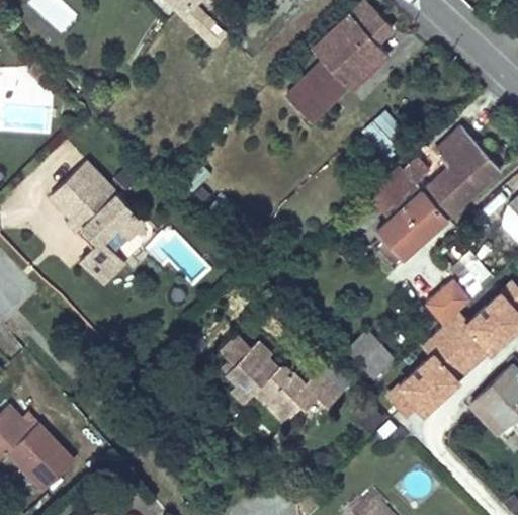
[(173,8),(177,12),(203,38),(214,26),(192,4),(199,4),(202,0),(166,0),(169,2),(171,0),(175,4),(173,8)]
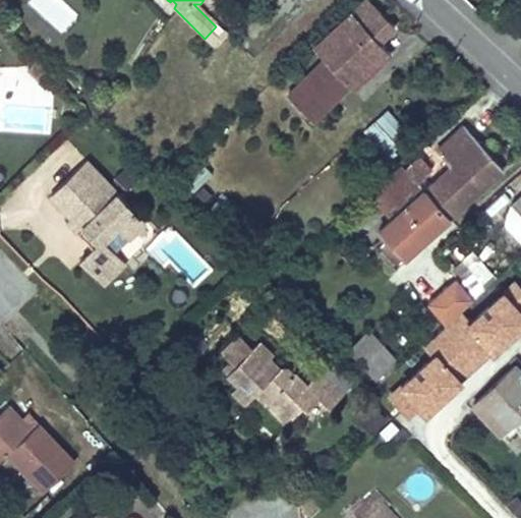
[(392,55),(380,43),(395,29),(368,0),(365,1),(315,49),(326,61),(288,97),(312,122),(349,87),(353,92),(392,55)]
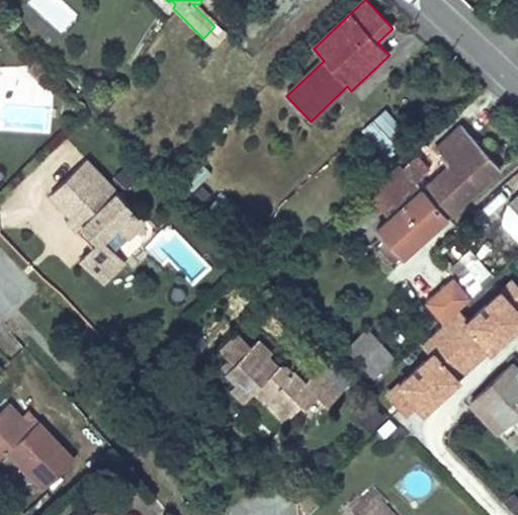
[(225,36),(214,26),(203,38),(213,49),(225,36)]
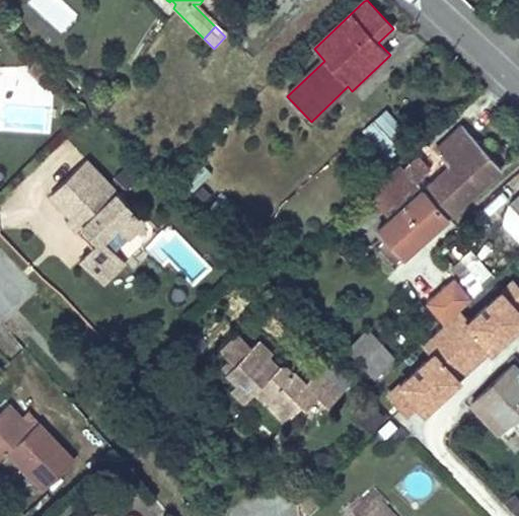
[(51,74),(39,61),(29,69),(42,82),(51,74)]
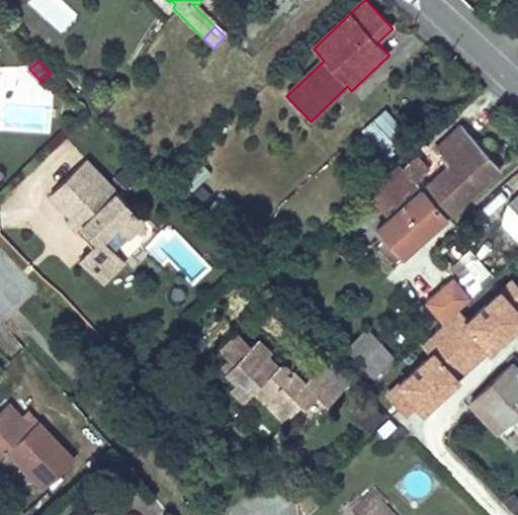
[(403,130),(385,110),(374,120),(392,140),(403,130)]
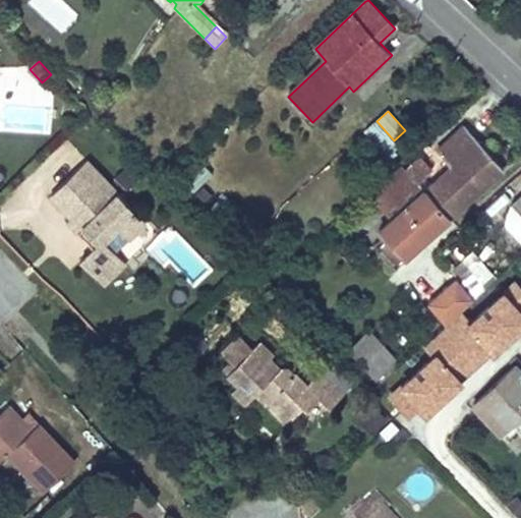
[(395,145),(375,122),(364,132),(384,154),(395,145)]
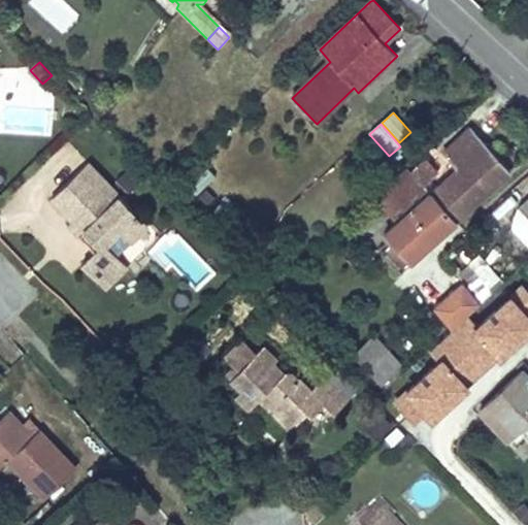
[(510,173),(471,130),(442,155),(457,171),(431,194),(457,222),(510,173)]
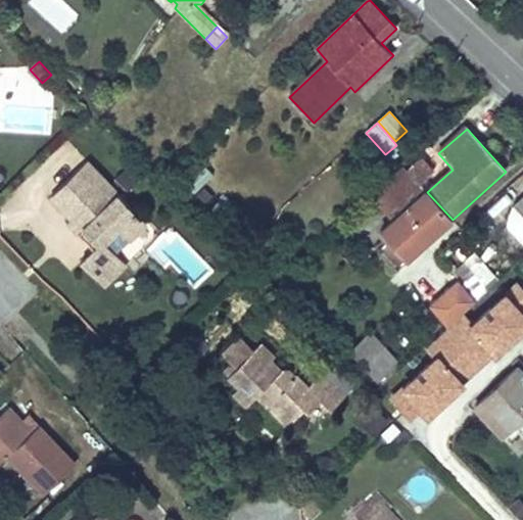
[(433,173),(420,158),(406,170),(421,185),(433,173)]
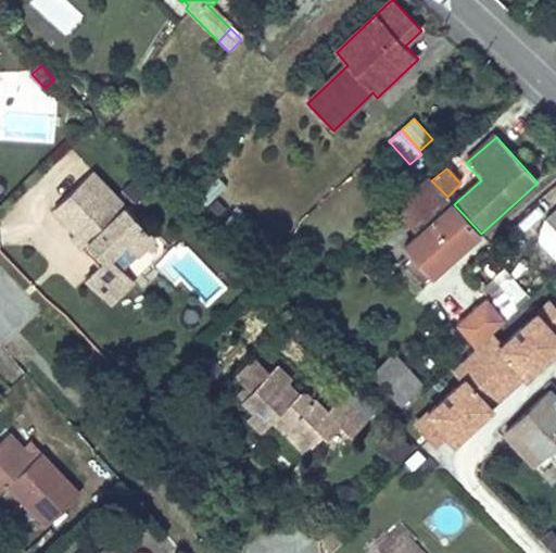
[(54,210),(77,233),(81,238),(85,236),(91,242),(89,244),(105,262),(100,266),(87,279),(112,304),(135,283),(123,271),(111,259),(126,243),(138,256),(156,238),(92,173),(54,210)]
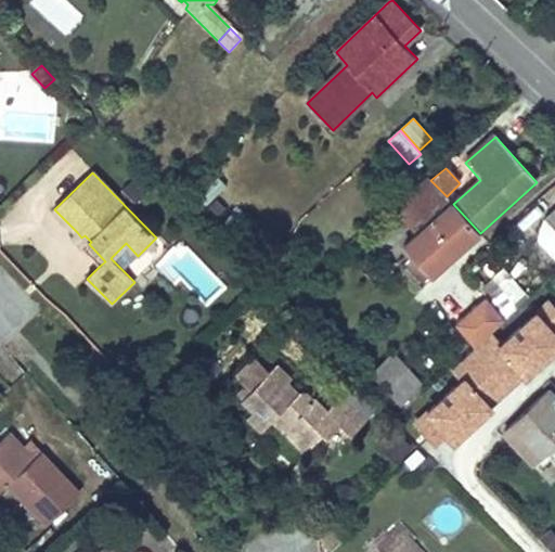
[(430,180),(429,178),(394,208),(418,236),(404,248),(413,256),(402,265),(423,289),(435,278),(433,276),(480,233),(453,204),(447,196),(430,180)]
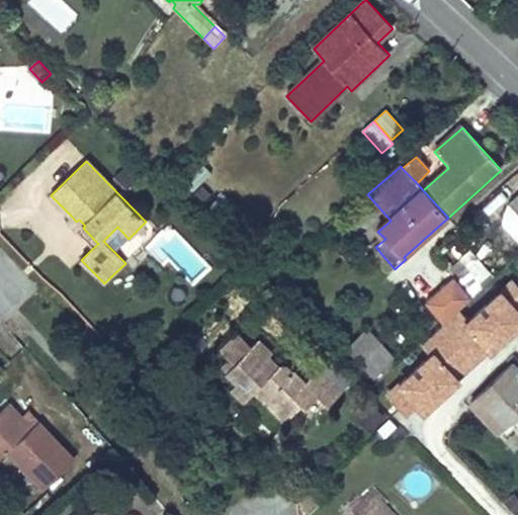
[(517,194),(508,204),(517,215),(517,194)]
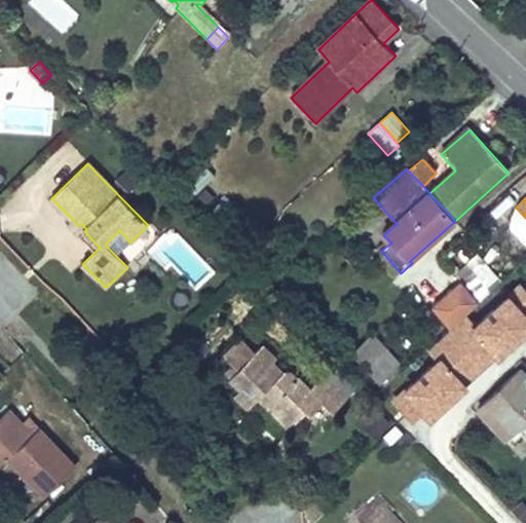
[(77,225),(73,220),(68,224),(95,252),(100,248),(84,231),(86,229),(80,223),(77,225)]
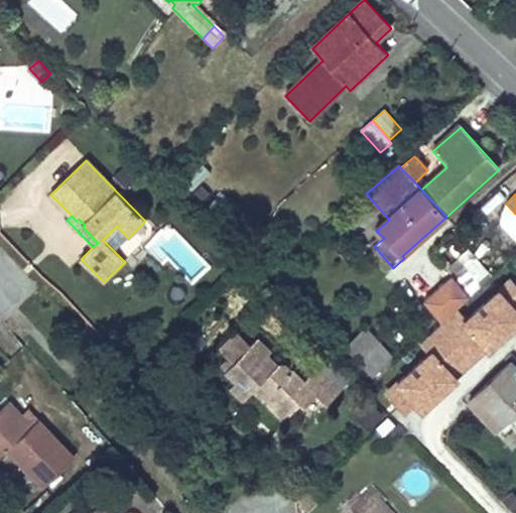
[(114,251),(128,238),(117,226),(103,240),(114,251)]
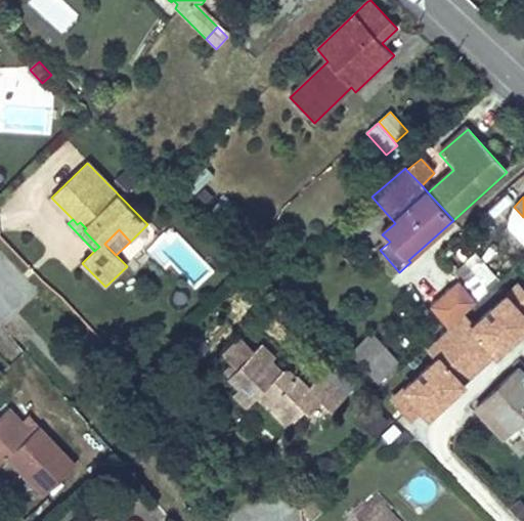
[(483,296),(466,276),(459,283),(476,303),(483,296)]
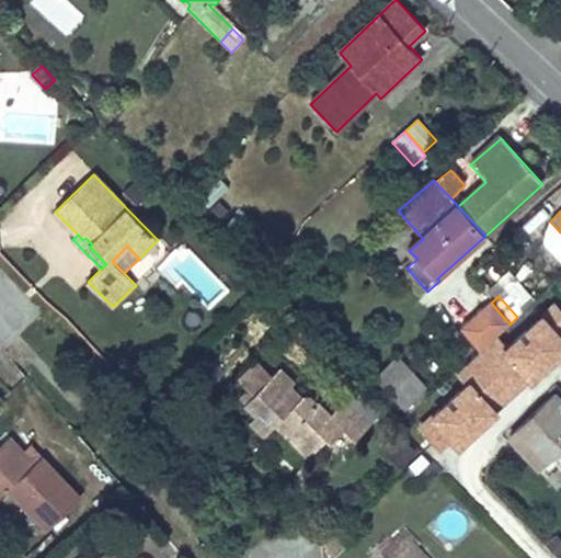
[(510,325),(491,303),(460,329),(480,351),(510,325)]
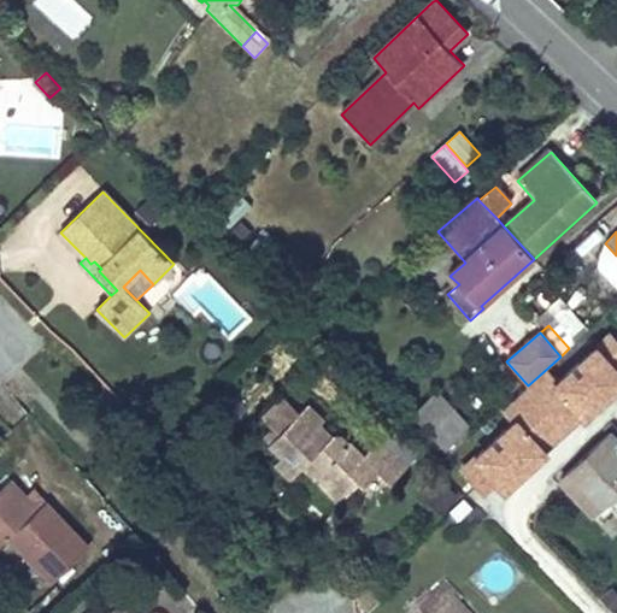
[(616,382),(595,358),(548,400),(576,431),(581,436),(616,402),(616,382)]
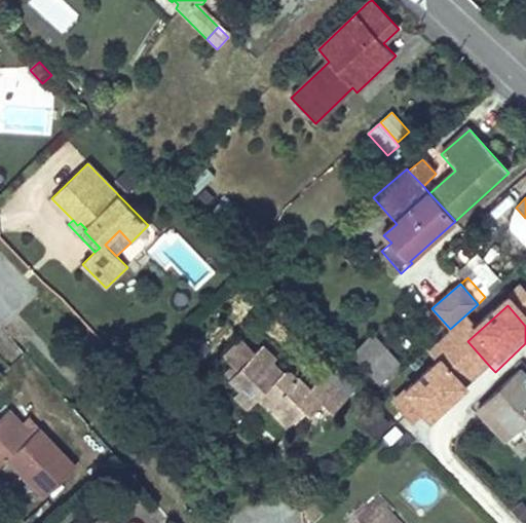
[(431,355),(465,391),(491,368),(467,341),(458,331),(431,355)]
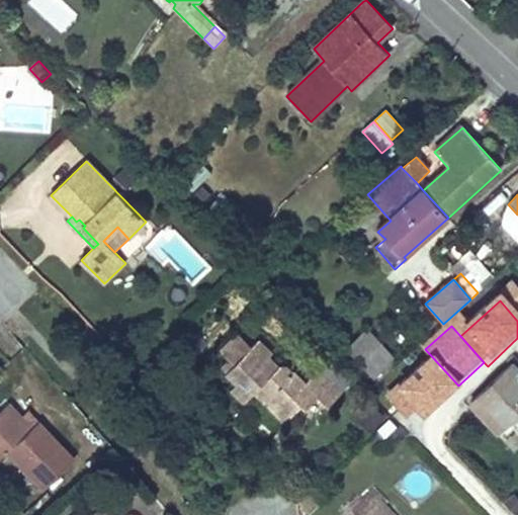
[(394,359),(365,329),(345,348),(373,378),(394,359)]
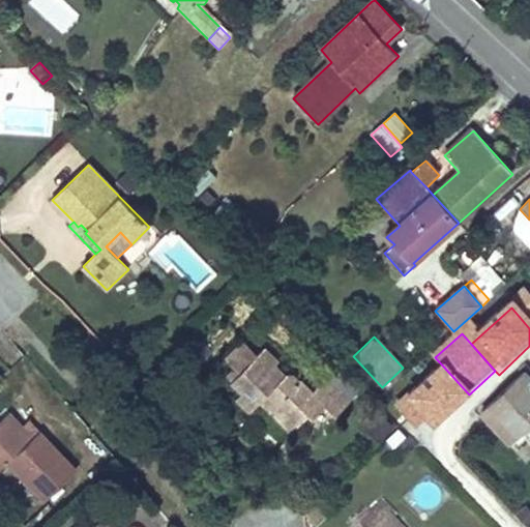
[(285,376),(274,367),(277,363),(264,350),(258,356),(244,343),(226,361),(235,370),(228,378),(242,392),(237,399),(251,411),(260,402),(292,432),(308,415),(312,419),(325,406),(335,416),(350,402),(326,378),(313,392),(299,381),(298,382),(292,376),(285,376)]
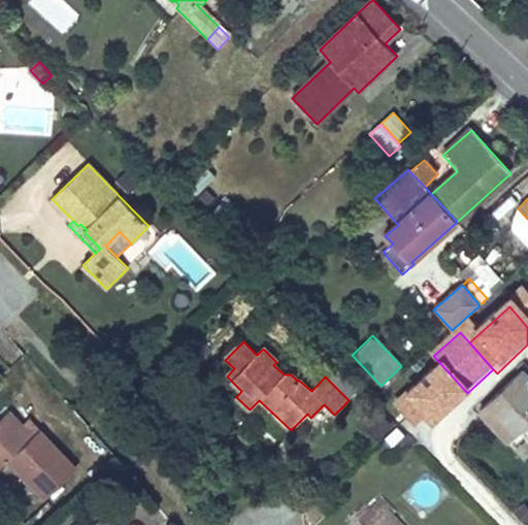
[(468,401),(439,370),(403,403),(431,434),(468,401)]
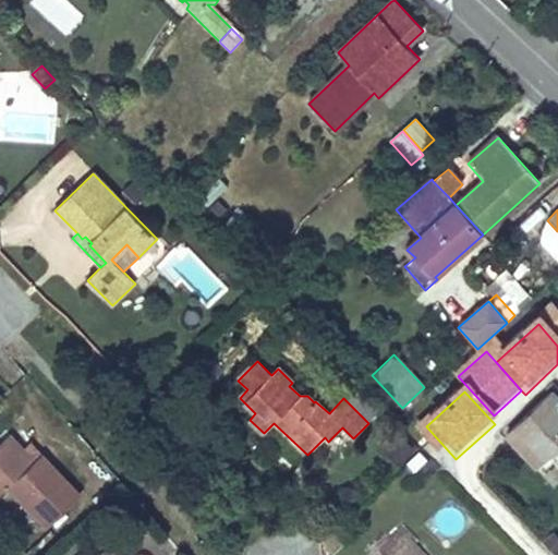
[(557,444),(557,398),(552,393),(507,435),(536,466),(557,444)]
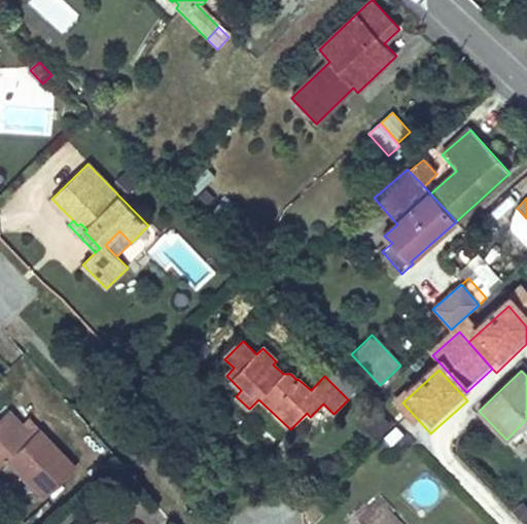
[(376,439),(390,424),(377,410),(362,424),(376,439)]
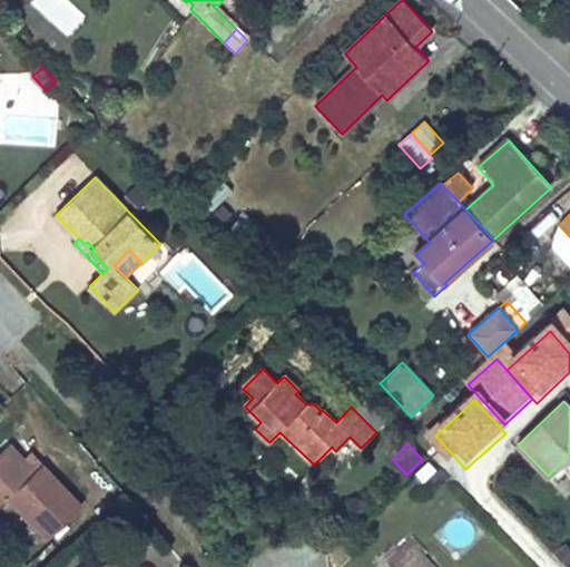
[(84,507),(43,466),(36,472),(26,481),(17,472),(26,463),(9,446),(0,455),(0,507),(9,498),(49,539),(84,507)]
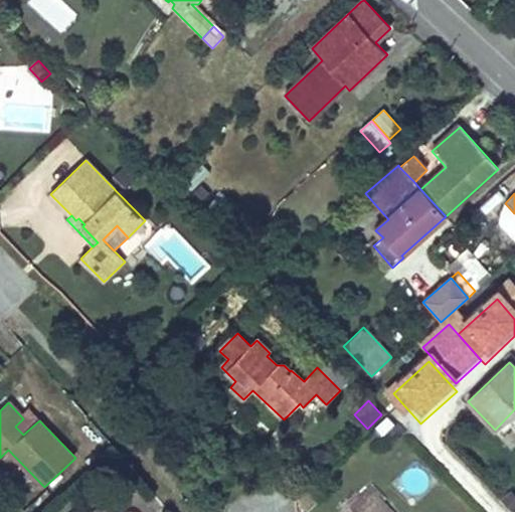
[(32,427),(23,418),(15,427),(23,435),(32,427)]
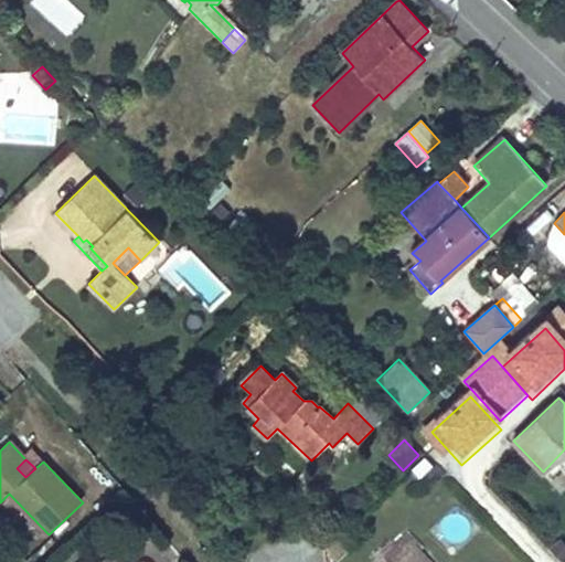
[(408,539),(384,561),(419,561),(418,560),(423,555),(408,539)]
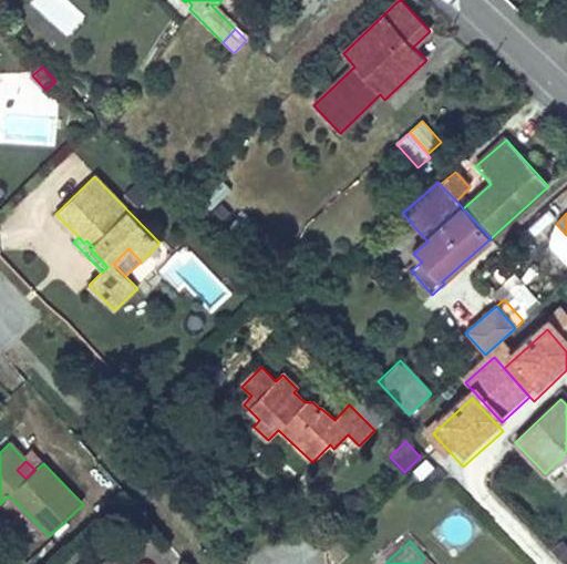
[(123,563),(114,551),(94,563),(123,563)]
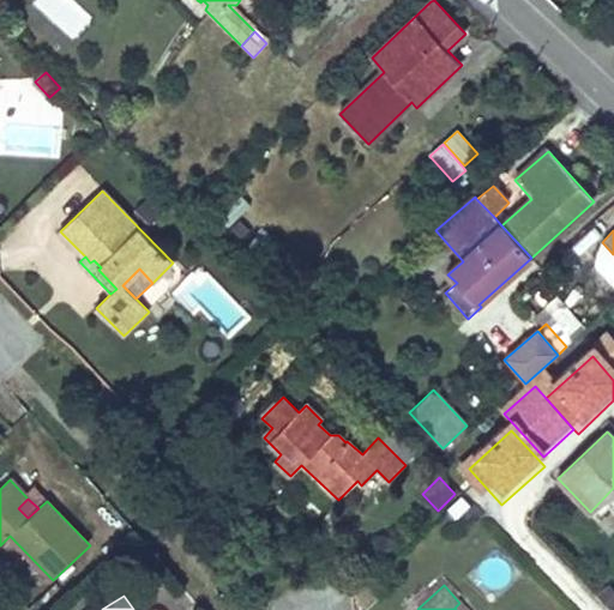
[(248,608),(250,609),(264,609),(270,604),(262,596),(248,608)]
